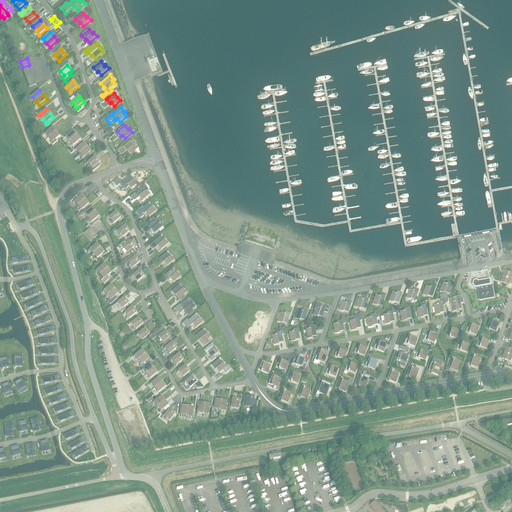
[(49,138),(56,131),(53,127),(45,133),(49,138)]
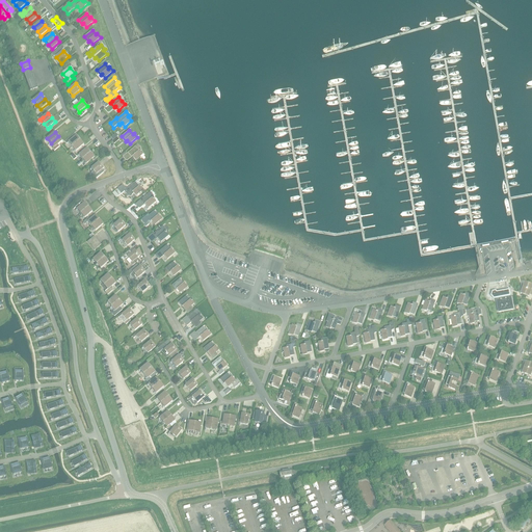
[(72,147),(80,140),(76,135),(70,141),(68,139),(65,142),(67,143),(69,142),(72,147)]
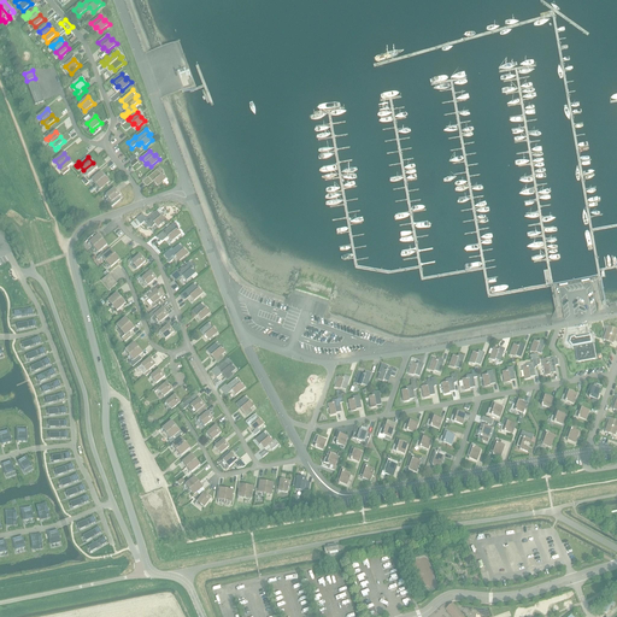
[(68,158),(59,166),(63,171),(62,172),(63,175),(69,170),(68,168),(72,164),(68,158)]
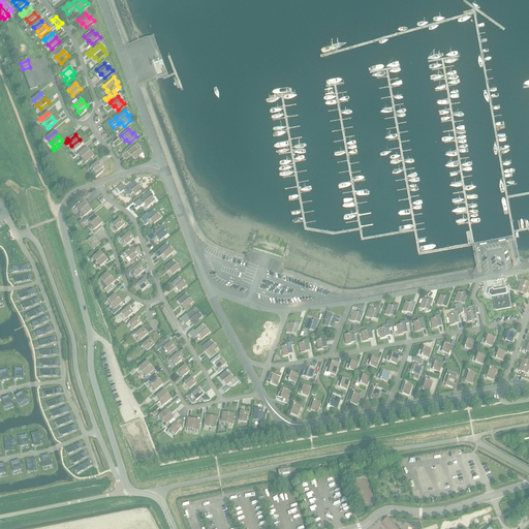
[(80,139),(71,146),(75,151),(84,144),(80,139)]
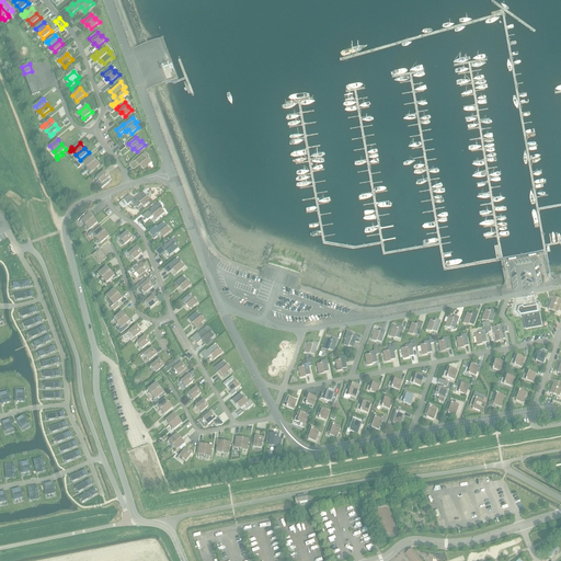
[(151,162),(148,158),(149,158),(145,152),(134,162),(133,160),(129,164),(129,165),(132,169),(137,164),(138,167),(139,165),(142,169),(151,162)]
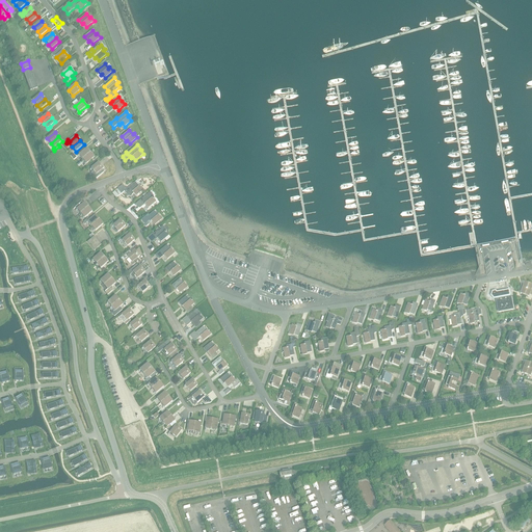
[(83,160),(90,153),(87,149),(79,155),(83,160)]
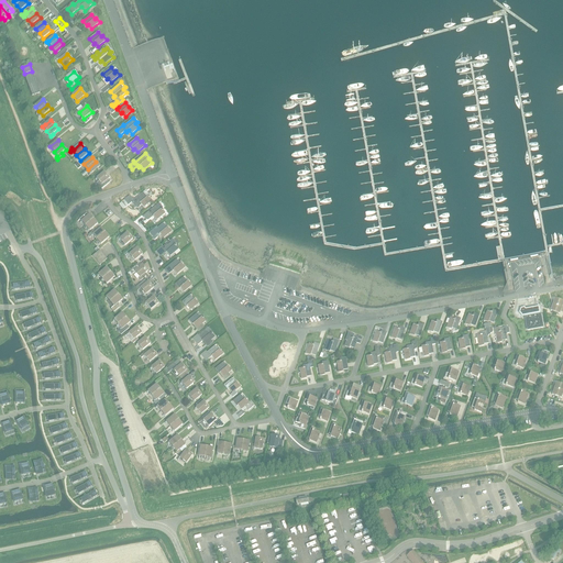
[(96,162),(88,169),(91,174),(100,166),(96,162)]
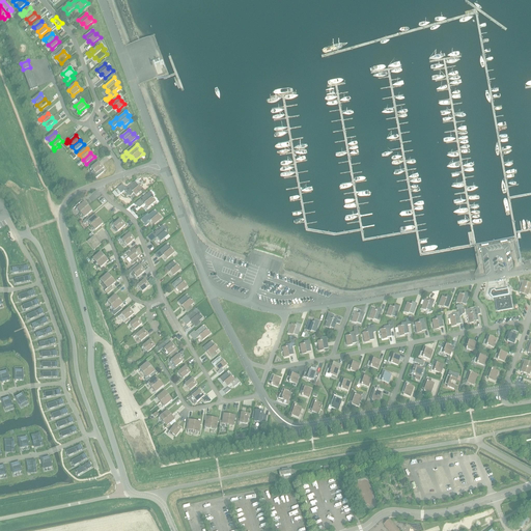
[(103,172),(102,170),(104,168),(99,162),(91,168),(93,171),(91,173),(95,178),(103,172)]
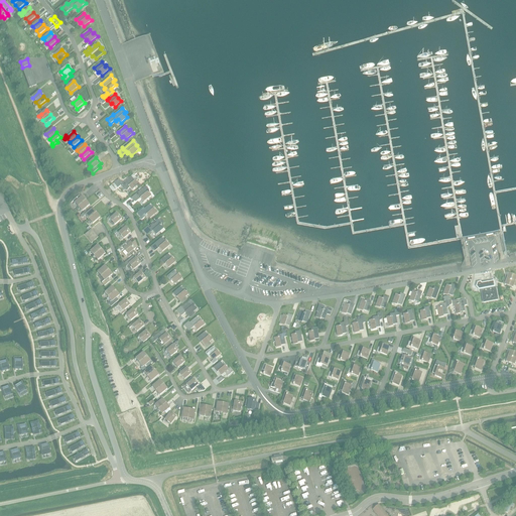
[(139,183),(136,179),(137,178),(134,174),(124,182),(128,187),(129,186),(132,190),(139,183)]
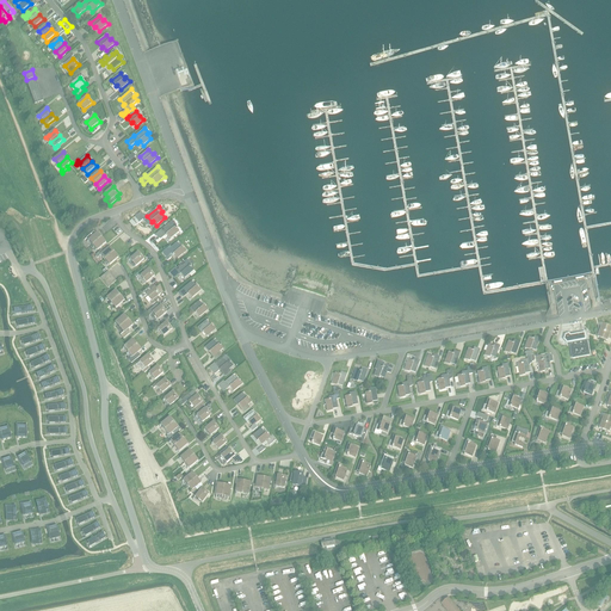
[(140,223),(146,217),(141,213),(135,217),(140,223)]
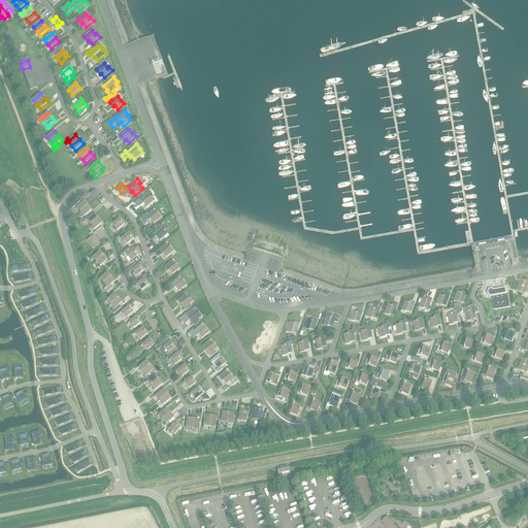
[(146,206),(155,200),(152,196),(151,197),(146,193),(134,203),(137,206),(141,202),(142,203),(143,203),(146,206)]
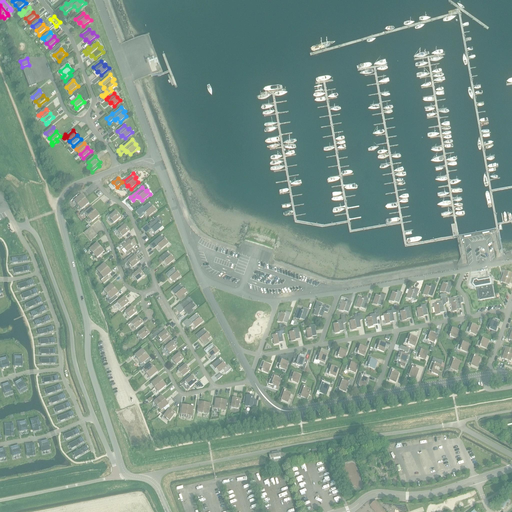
[(72,200),(78,206),(85,199),(82,195),(79,197),(78,195),(72,200)]
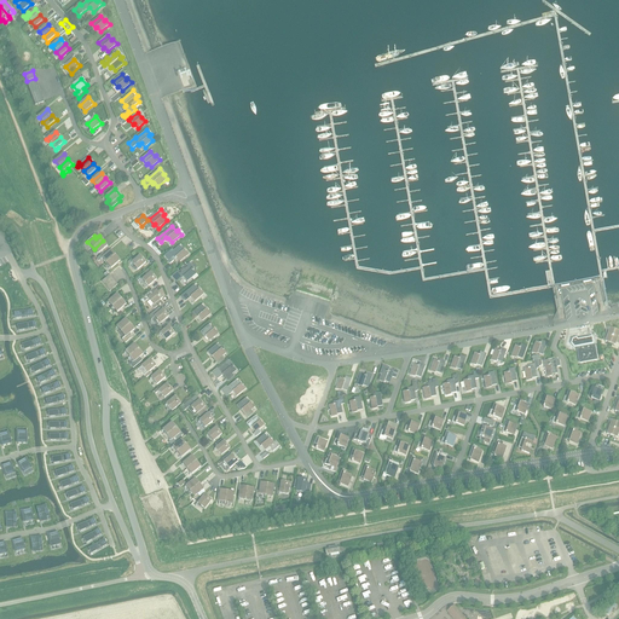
[(103,241),(94,249),(98,254),(108,246),(103,241)]
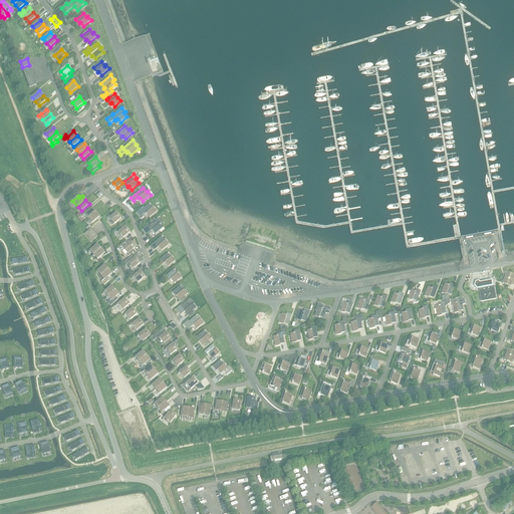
[(144,207),(137,213),(140,217),(141,218),(140,218),(141,219),(147,214),(150,218),(157,211),(154,207),(153,208),(149,204),(145,208),(144,207)]
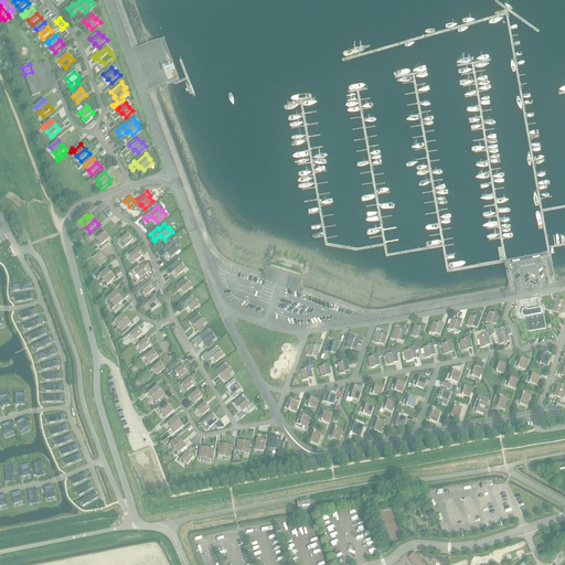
[(97,241),(106,233),(102,228),(96,233),(94,232),(88,236),(91,238),(93,236),(97,241)]
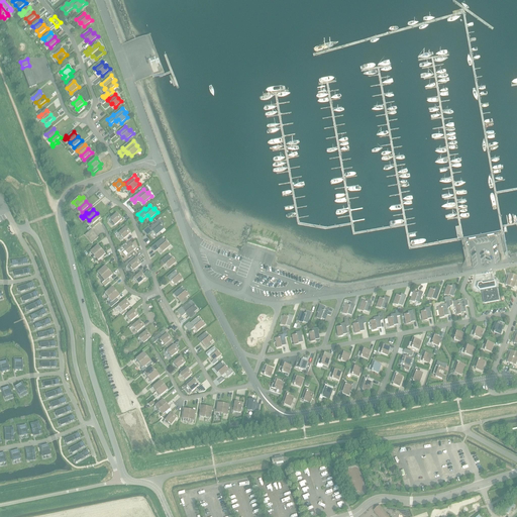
[(97,213),(89,220),(93,224),(100,218),(97,213)]
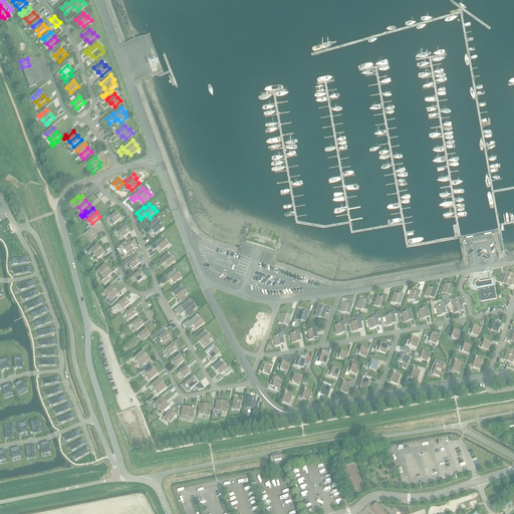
[(109,219),(114,224),(121,218),(116,212),(110,217),(109,216),(106,218),(108,220),(109,219)]
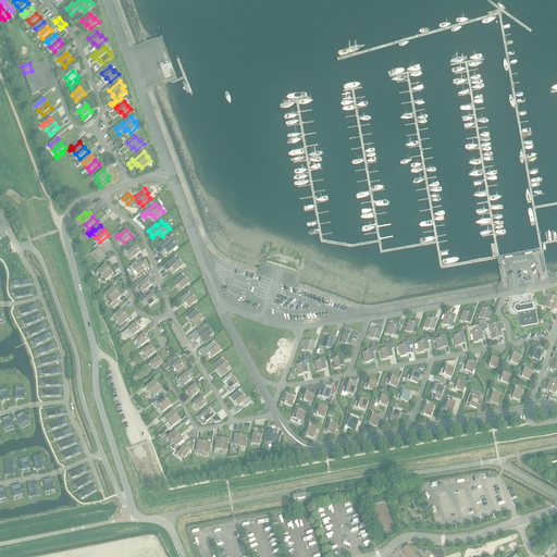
[(176,246),(173,243),(174,242),(171,236),(161,245),(160,244),(155,249),(159,254),(160,255),(165,249),(169,254),(176,246)]
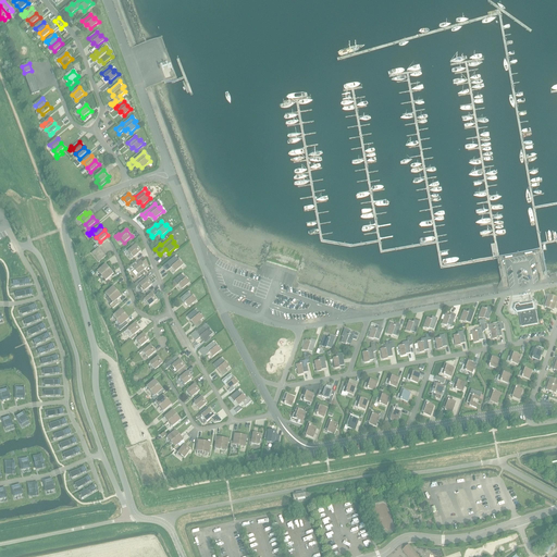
[(128,251),(133,258),(141,251),(136,245),(136,246),(133,243),(131,245),(133,248),(128,251)]
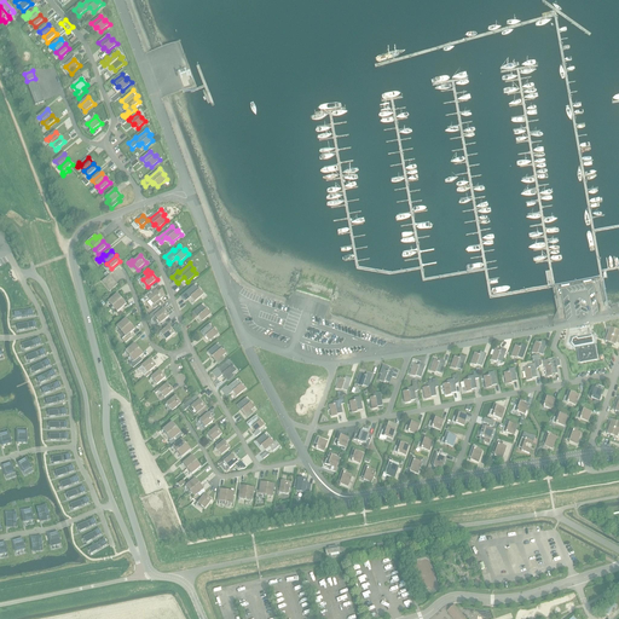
[(104,285),(113,278),(109,276),(102,282),(104,285)]
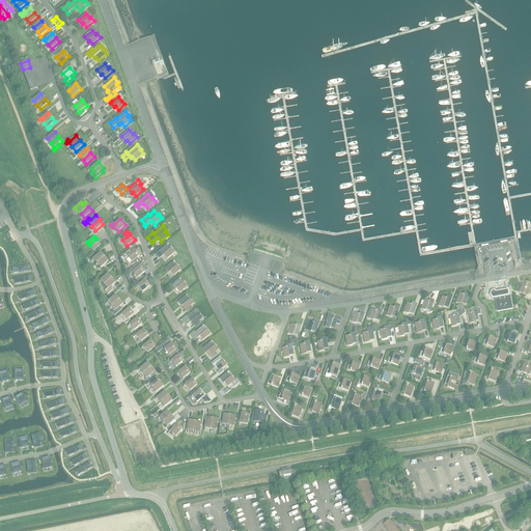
[(92,247),(99,242),(96,239),(89,245),(92,247)]
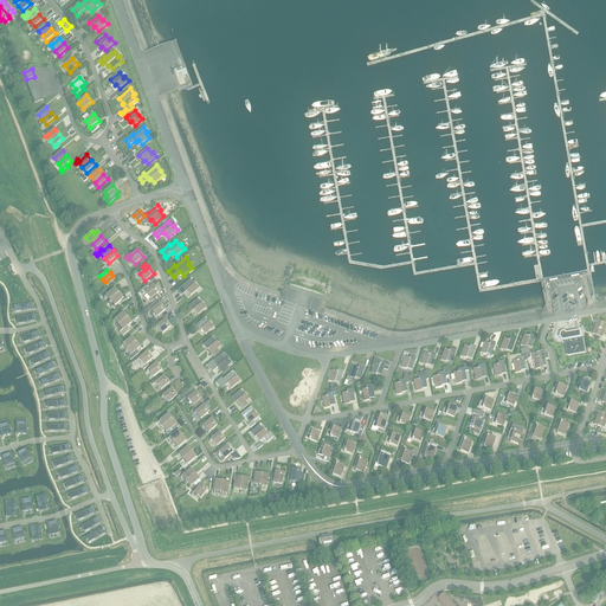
[(105,282),(108,285),(115,279),(113,276),(105,282)]
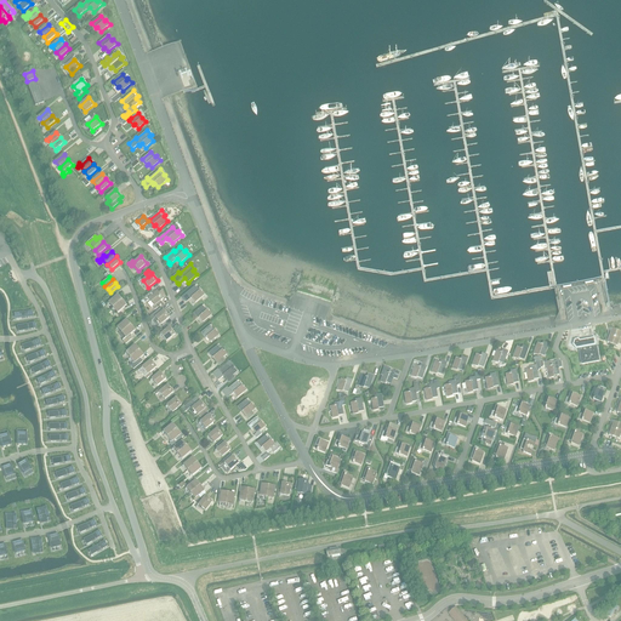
[(192,298),(195,302),(205,295),(200,290),(199,291),(195,286),(181,297),(184,301),(189,297),(191,298),(192,298)]
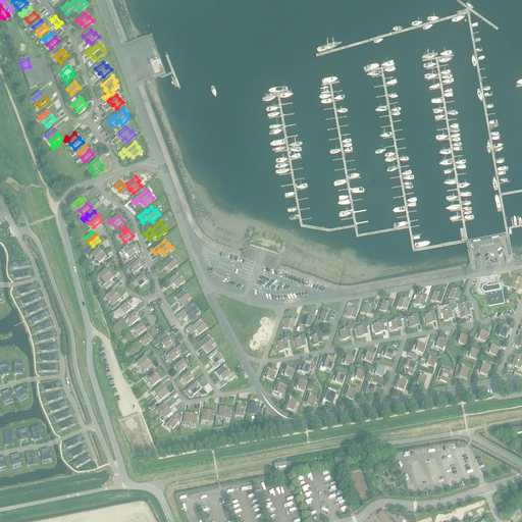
[(135,254),(138,251),(133,246),(129,248),(127,246),(120,251),(122,254),(125,252),(129,258),(128,259),(129,261),(137,256),(135,254)]
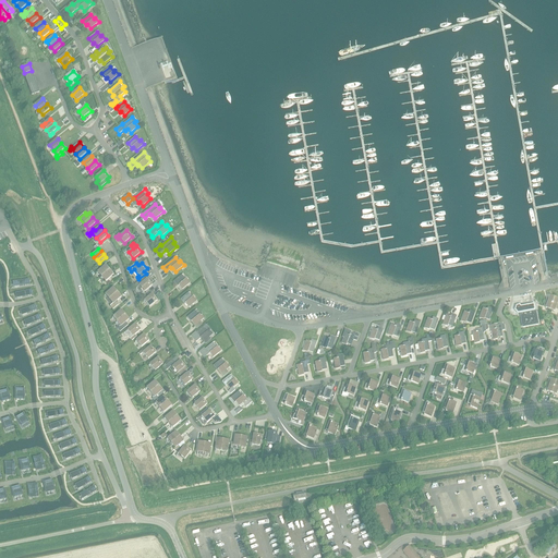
[(101,277),(110,270),(106,265),(97,273),(101,277)]
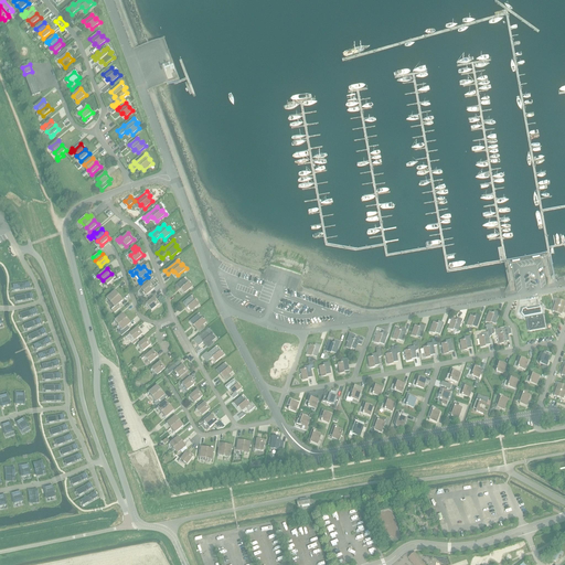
[(112,274),(103,280),(107,285),(115,278),(112,274)]
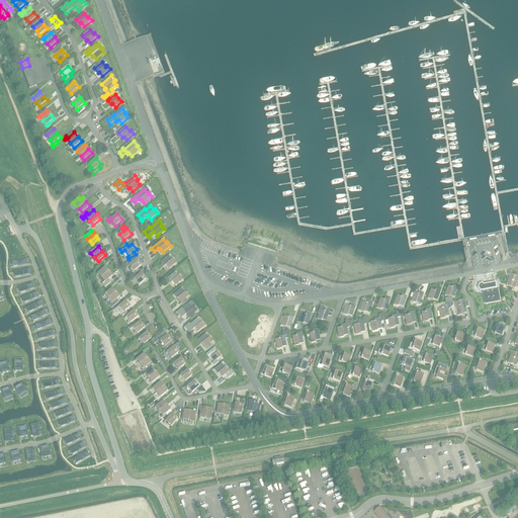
[(169,269),(177,262),(173,258),(172,259),(169,255),(161,261),(165,266),(166,265),(169,269)]
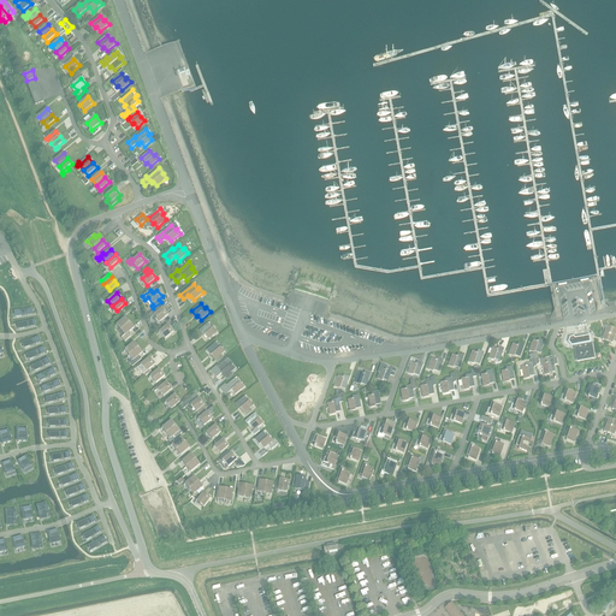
[(163,308),(161,309),(159,306),(148,314),(152,318),(154,315),(159,323),(169,315),(163,308)]
